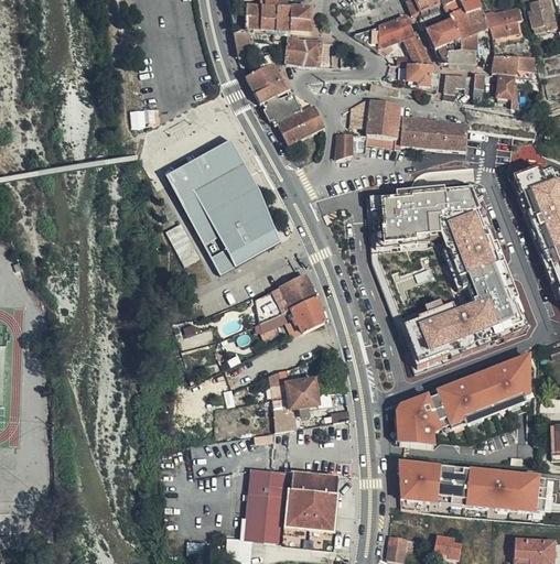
[(406,0),(412,13),(420,10),(429,6),(426,0),(406,0)]
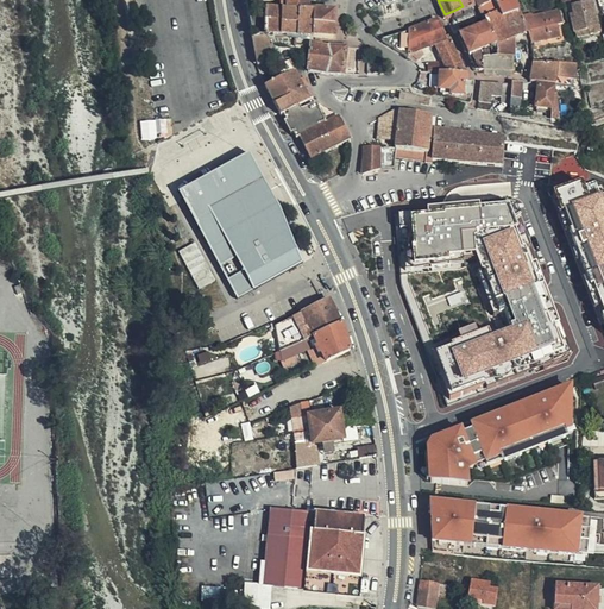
[(459,22),(483,11),(480,5),(477,0),(476,0),(472,2),(463,6),(453,11),(455,16),(459,22)]
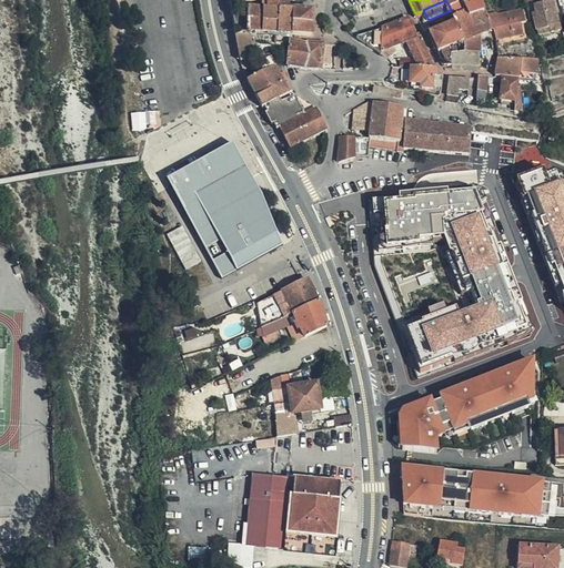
[(454,19),(470,12),(462,0),(459,0),(449,4),(451,10),(454,19)]
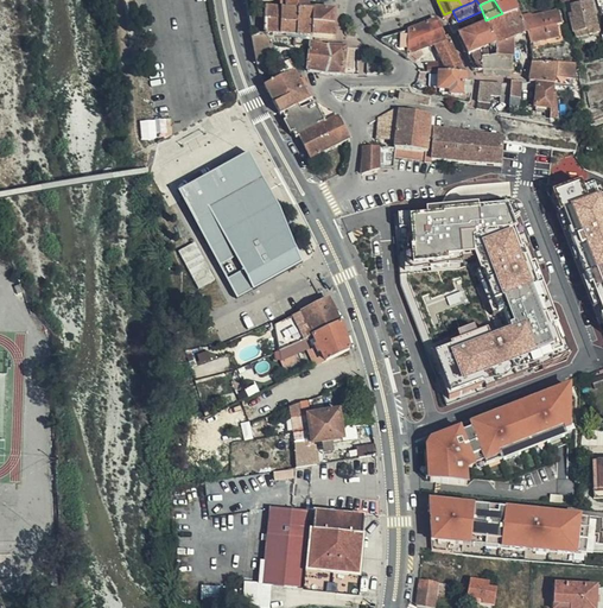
[(494,0),(502,13),(515,7),(512,0),(494,0)]
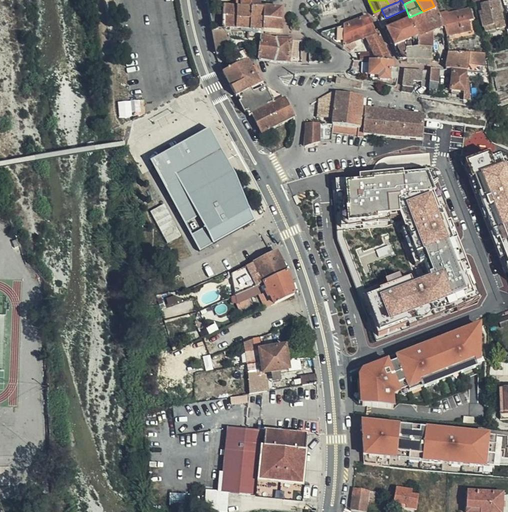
[(495,21),(496,26),(504,23),(501,7),(500,8),(497,0),(482,0),(480,1),(481,5),(479,6),(483,24),(484,23),(495,21)]
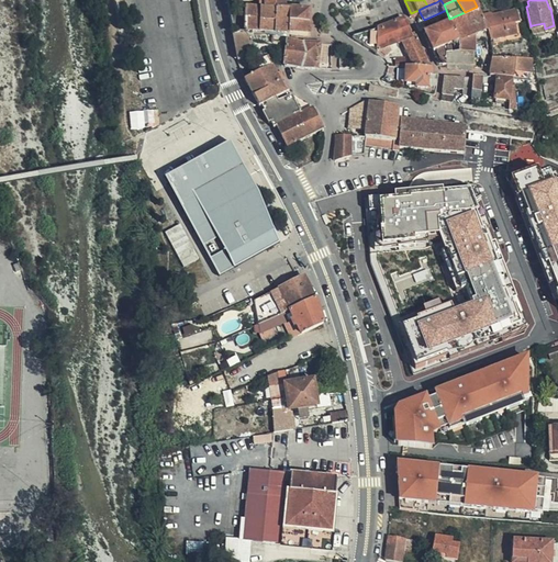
[(245,27),(272,29),(275,29),(277,4),(260,4),(246,3),(245,27)]
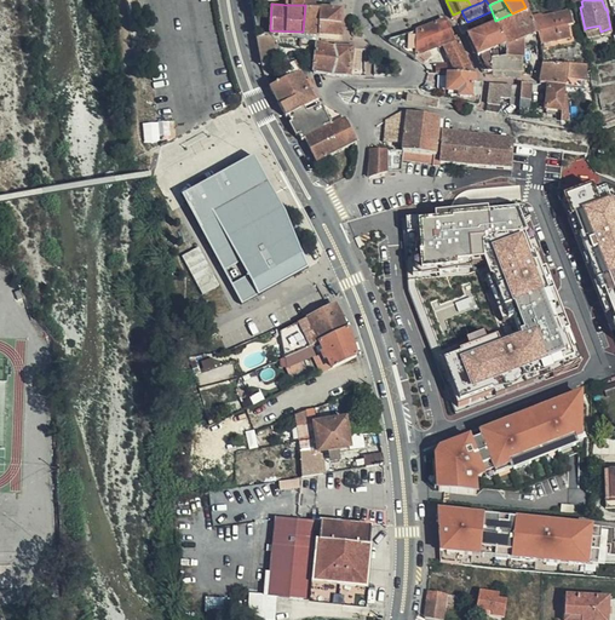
[(305,5),(303,32),(319,33),(319,19),(320,6),(314,6),(305,5)]
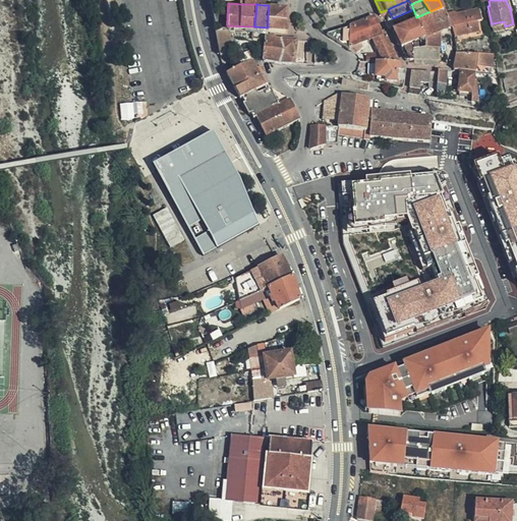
[(454,32),(454,35),(479,29),(476,17),(480,16),(477,4),(455,10),(454,8),(446,10),(452,23),(454,32)]
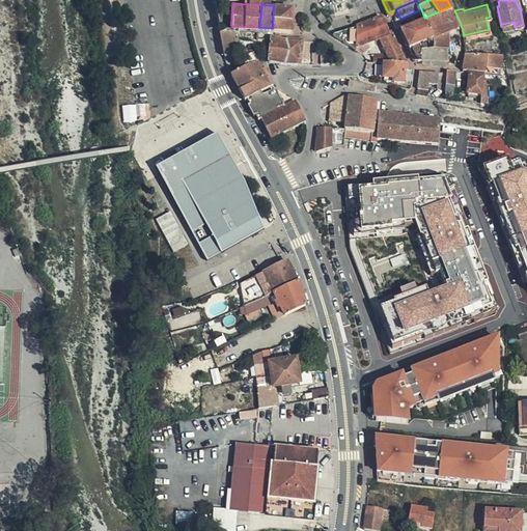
[(273,17),(292,18),(292,6),(274,5),(273,17)]
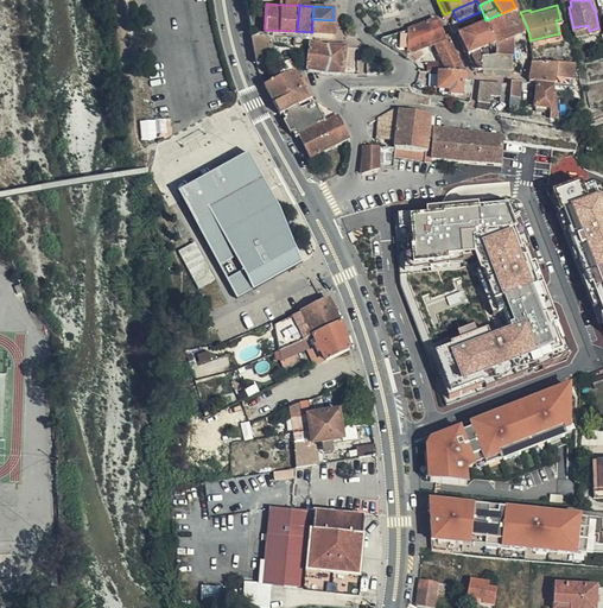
[(520,12),(516,6),(515,7),(502,13),(511,33),(516,32),(519,40),(524,38),(529,37),(527,27),(520,12)]
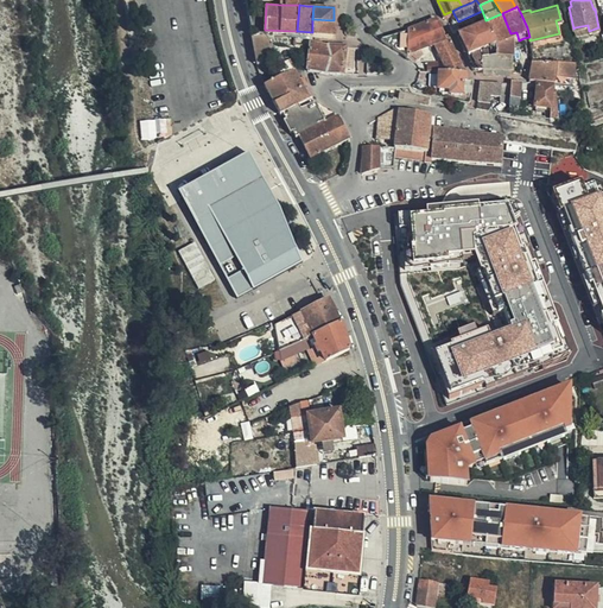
[(511,33),(502,13),(486,20),(487,23),(489,30),(496,50),(497,52),(512,55),(512,44),(511,33)]
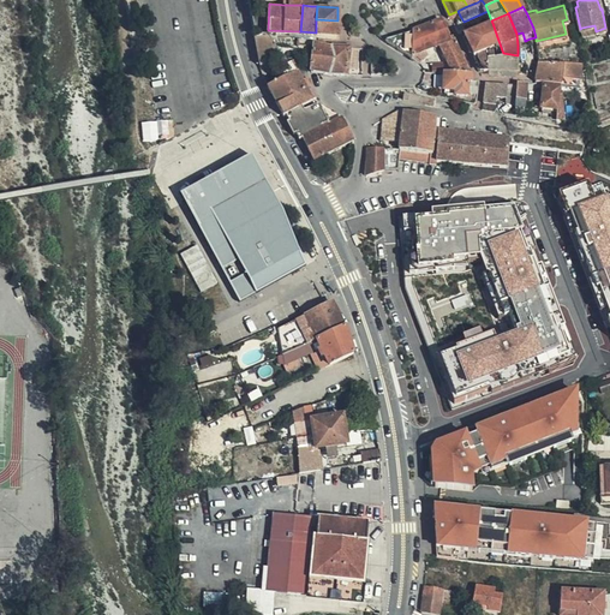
[(464,23),(464,22),(460,16),(453,19),(458,27),(464,23)]
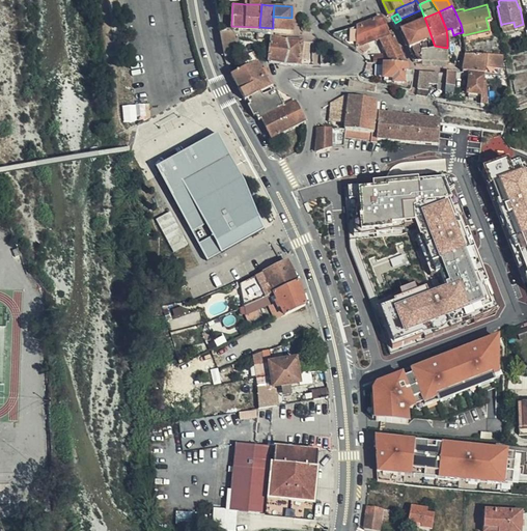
[(379,35),(390,30),(389,27),(386,29),(380,15),(359,22),(331,31),(351,44),(361,50),(366,47),(364,42),(371,38),(379,35)]
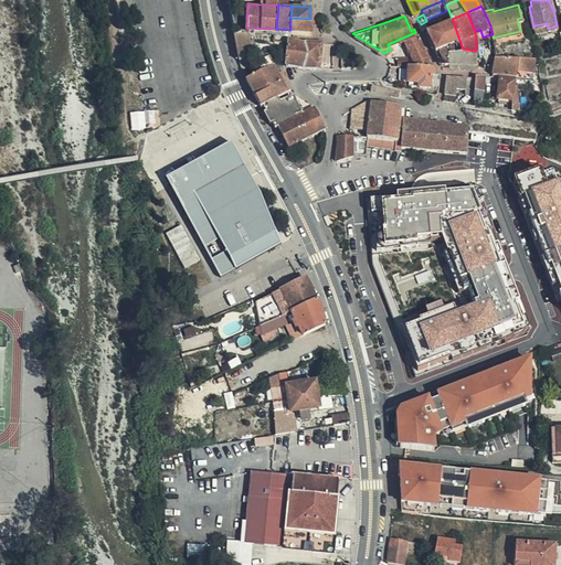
[(290,18),(290,30),(310,31),(310,19),(290,18)]
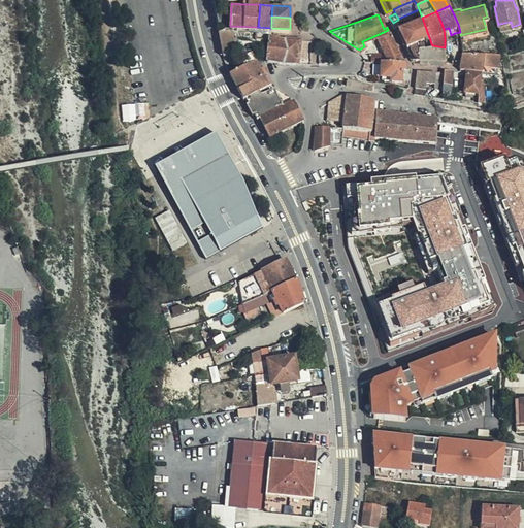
[(423,20),(422,18),(410,23),(418,42),(420,45),(432,45),(431,43),(425,26),(423,20)]
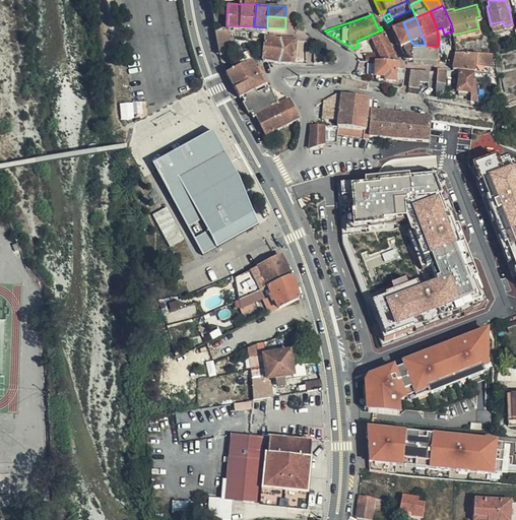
[(328,24),(322,19),(318,23),(324,29),(328,24)]
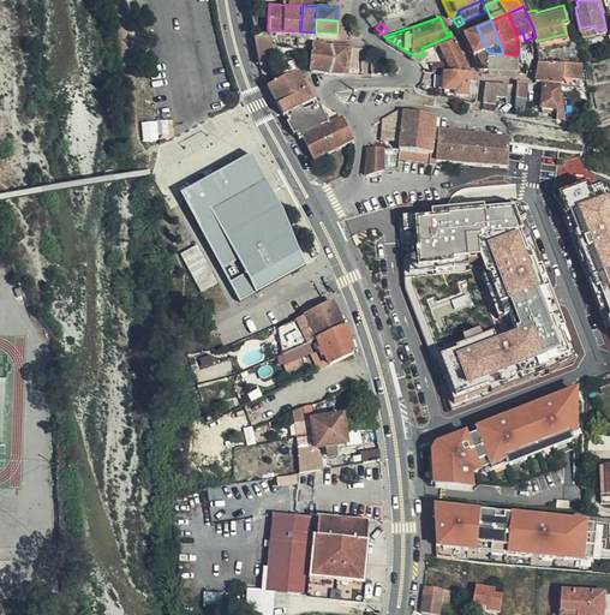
[(486,49),(477,27),(464,33),(466,36),(473,53),(476,52),(478,54),(484,67),(488,67),(489,53),(486,49)]
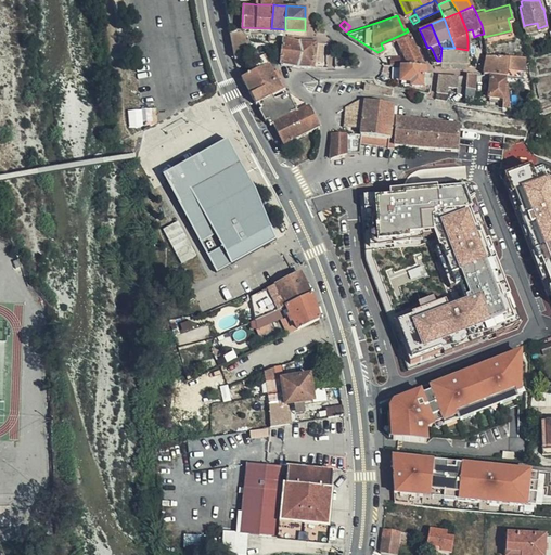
[(245,30),(242,27),(229,30),(234,54),(248,48),(245,30)]
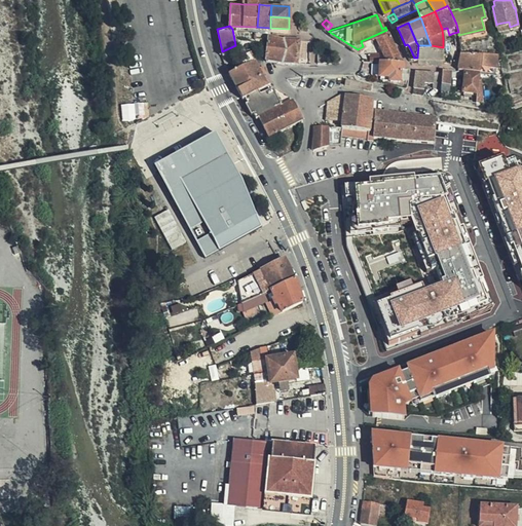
[(386,58),(402,57),(387,30),(386,30),(375,35),(379,42),(386,58)]
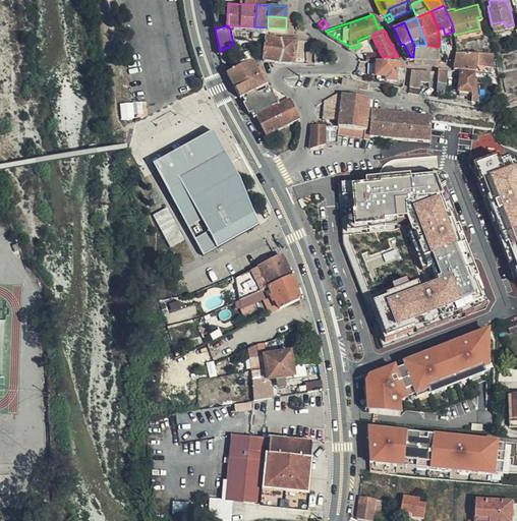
[(294,59),(294,48),(280,36),(280,38),(265,34),(263,56),(279,58),(294,59)]
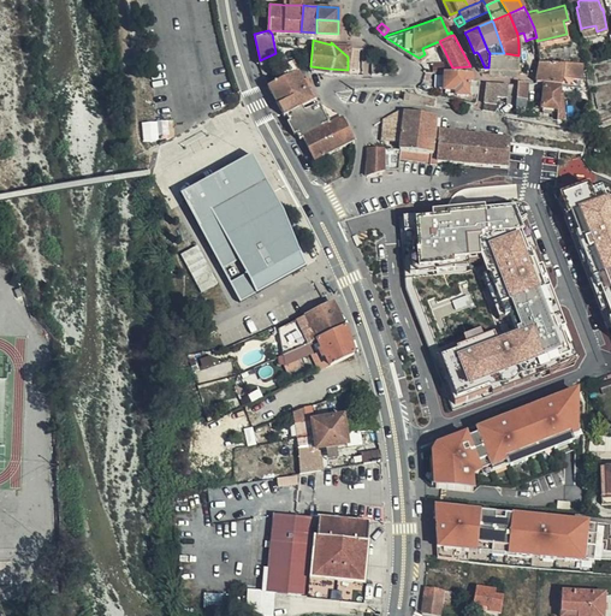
[(504,58),(504,53),(490,53),(488,67),(494,67),(505,67),(504,58)]
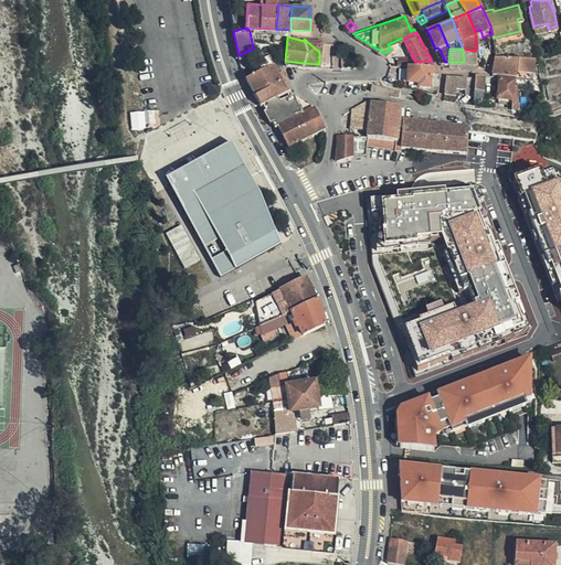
[(476,51),(463,49),(463,53),(464,62),(477,63),(477,61),(477,57),(476,51)]
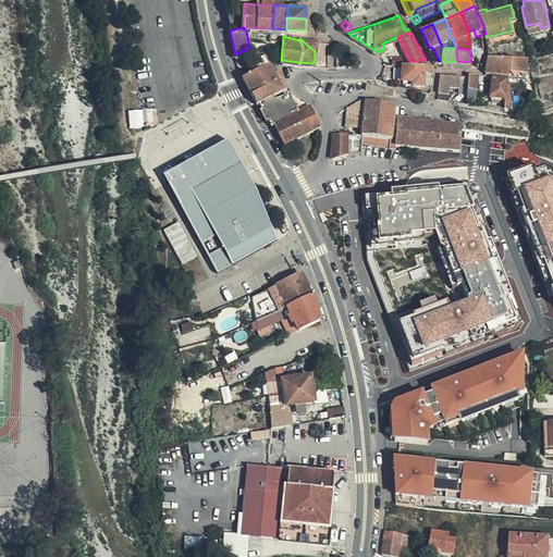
[(526,67),(527,54),(521,53),(489,52),(488,62),(502,64),(501,72),(508,73),(510,65),(526,67)]
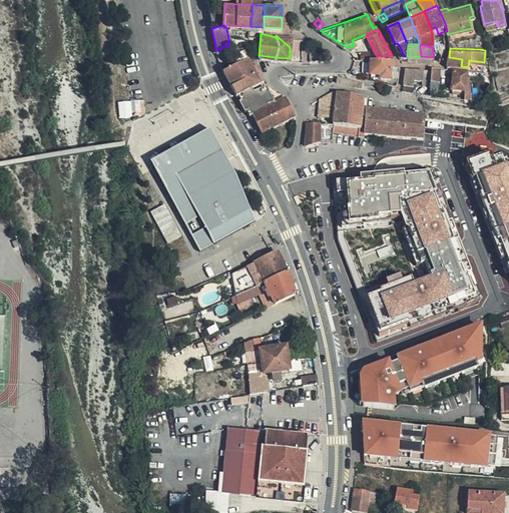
[(246,53),(222,68),(236,93),(238,91),(241,90),(251,83),(263,77),(259,68),(256,60),(251,62),(246,53)]
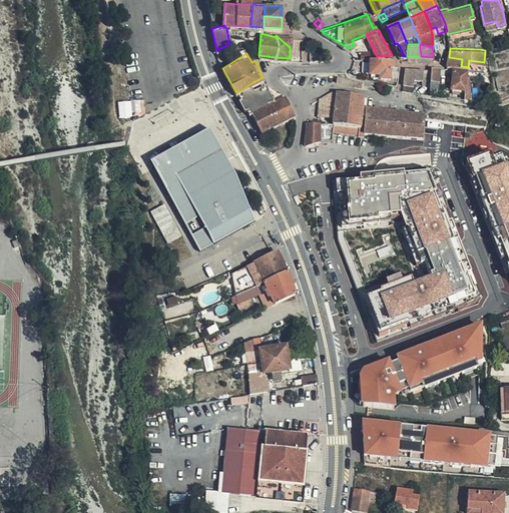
[(395,61),(394,60),(392,55),(377,56),(371,57),(370,71),(381,72),(381,76),(390,77),(391,64),(394,65),(394,63),(395,61)]
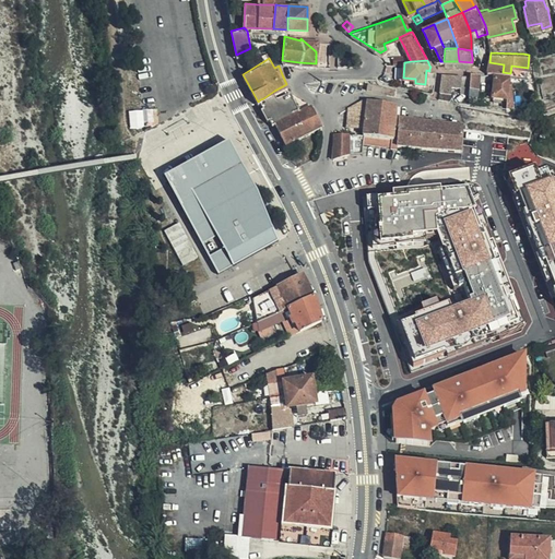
[(488,70),(493,70),(503,72),(504,64),(489,62),(488,70)]
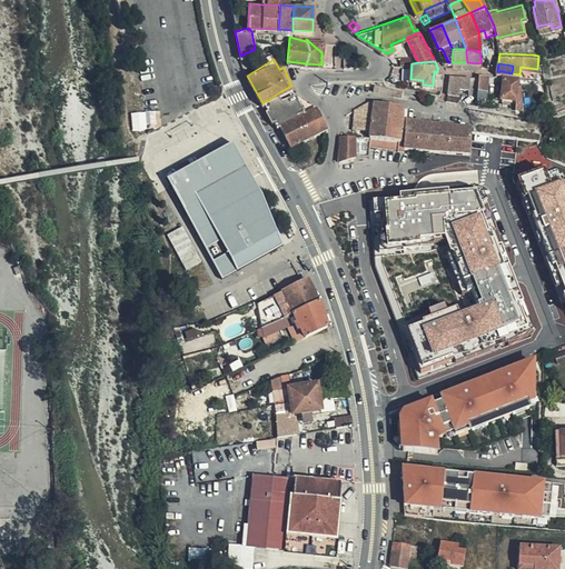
[(519,75),(521,75),(537,77),(537,69),(521,67),(519,75)]
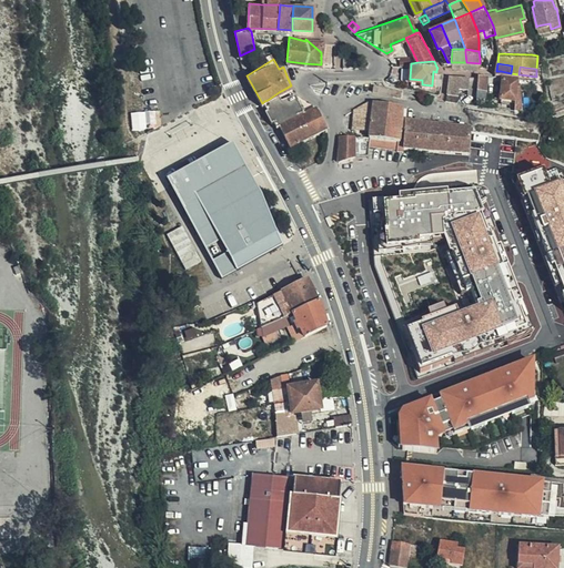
[(484,98),(487,74),(485,72),(482,72),(479,71),(479,74),(476,97),(484,98)]
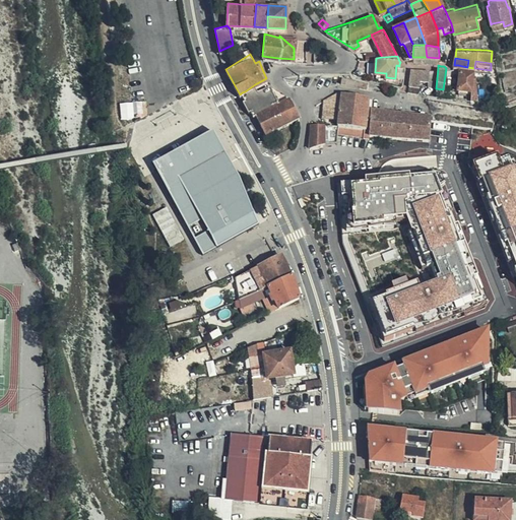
[(428,78),(429,67),(409,66),(407,82),(418,83),(420,77),(428,78)]
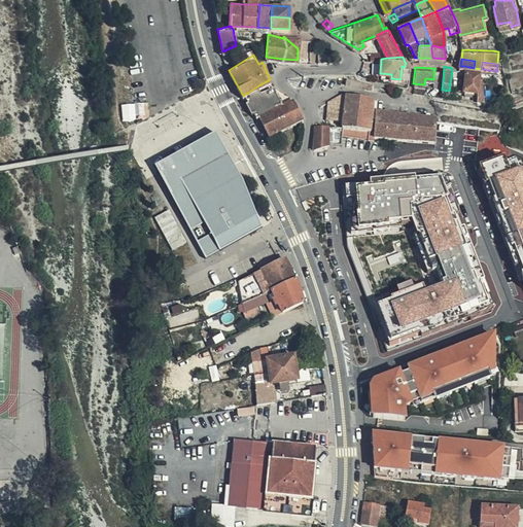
[(478,100),(484,102),(484,98),(482,76),(481,76),(481,71),(466,69),(464,90),(478,92),(478,100)]
